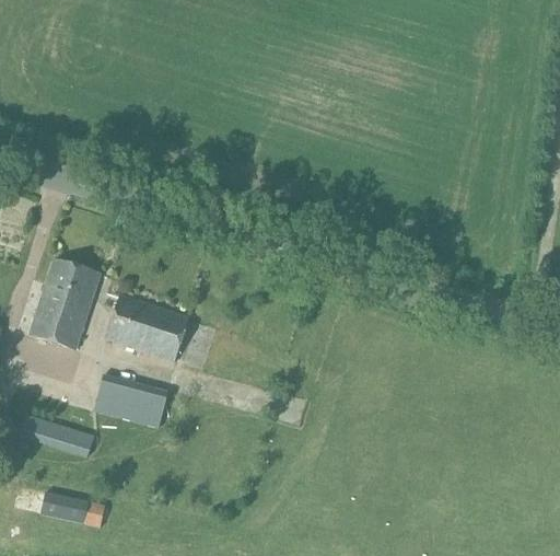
[(74,348),(100,273),(54,257),(28,333),(74,348)]
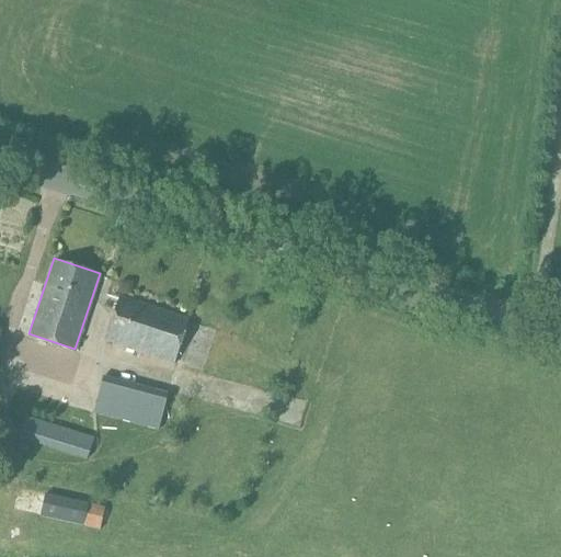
[(172,361),(189,316),(119,293),(105,339),(172,361)]
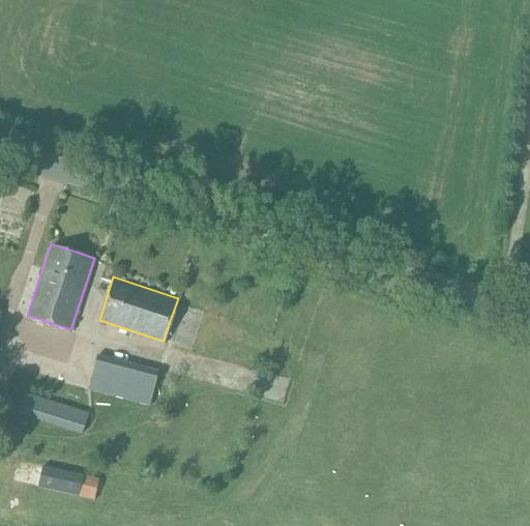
[(148,404),(157,372),(98,355),(89,387),(148,404)]
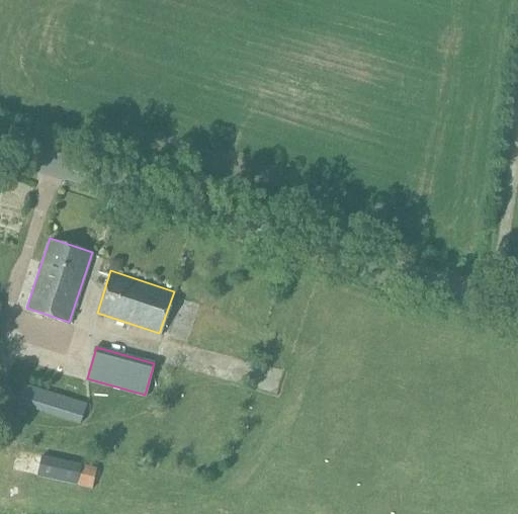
[(81,421),(87,403),(28,381),(22,401),(81,421)]
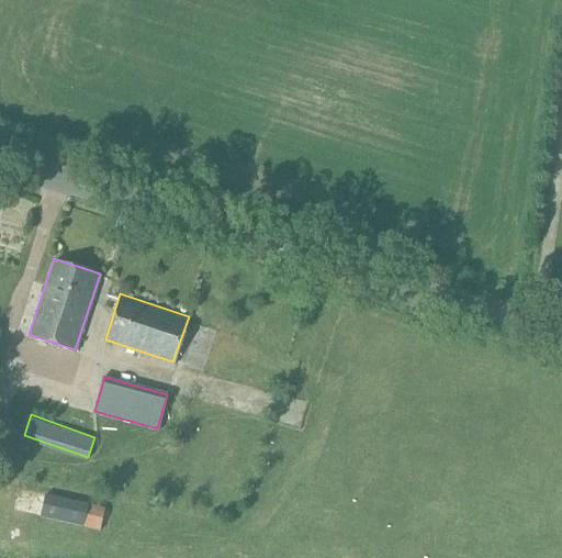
[(83,524),(87,503),(45,493),(41,514),(83,524)]
